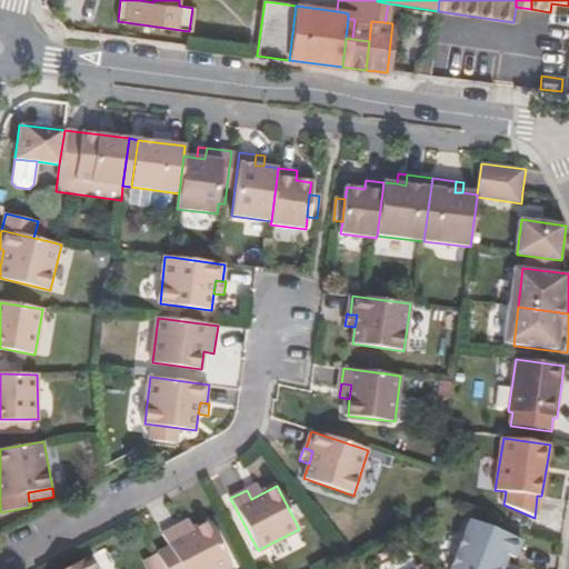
[(505,553),(511,557),(517,558),(523,541),(470,521),(449,568),(498,568),(499,568),(505,553)]
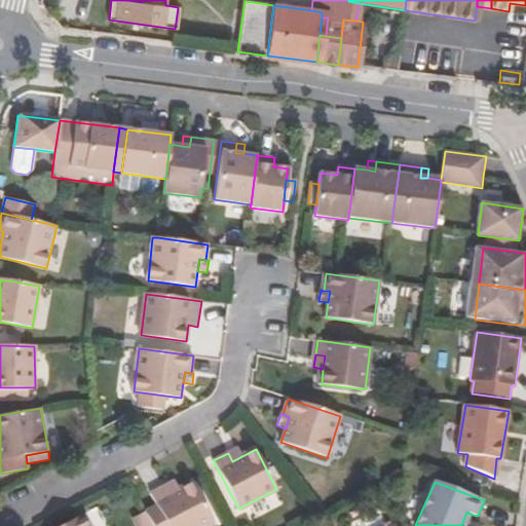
[(168,495),(163,487),(150,493),(156,505),(145,512),(152,525),(205,525),(213,522),(192,483),(168,495)]
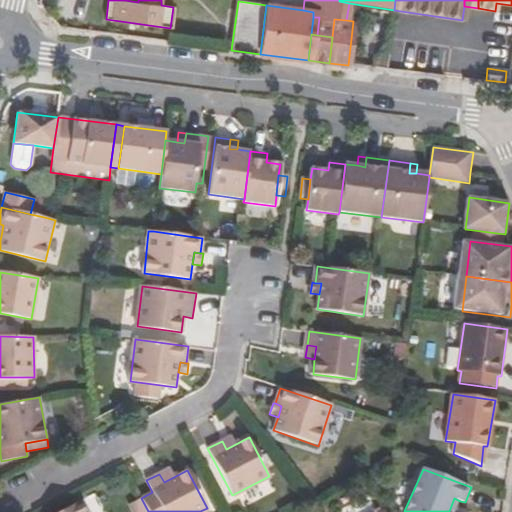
[(148,511),(141,498),(129,504),(132,511),(148,511)]
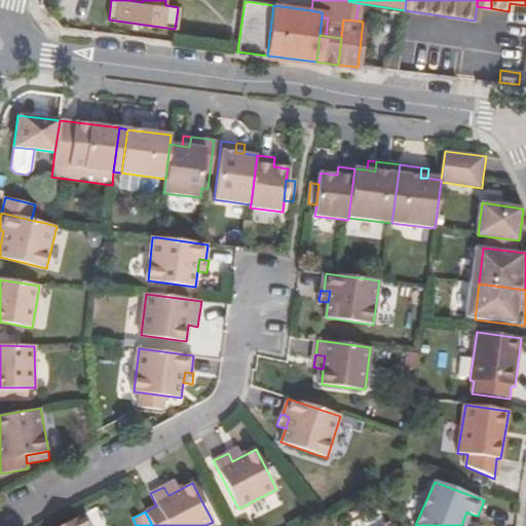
[(464,525),(466,525),(473,515),(466,512),(461,525),(464,525)]
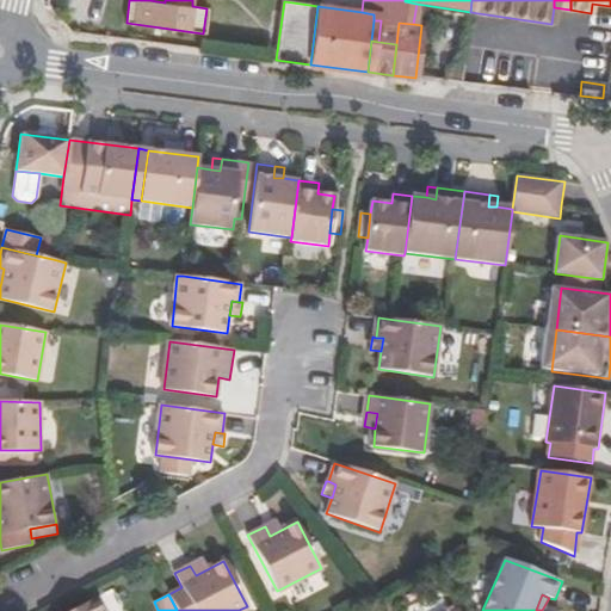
All buildings are outlined.
